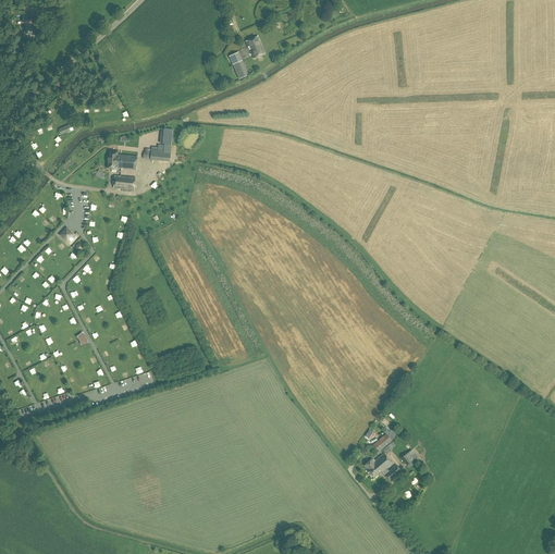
[(34,32),(35,24),(24,23),(23,29),(29,31),(29,32),(34,32)]
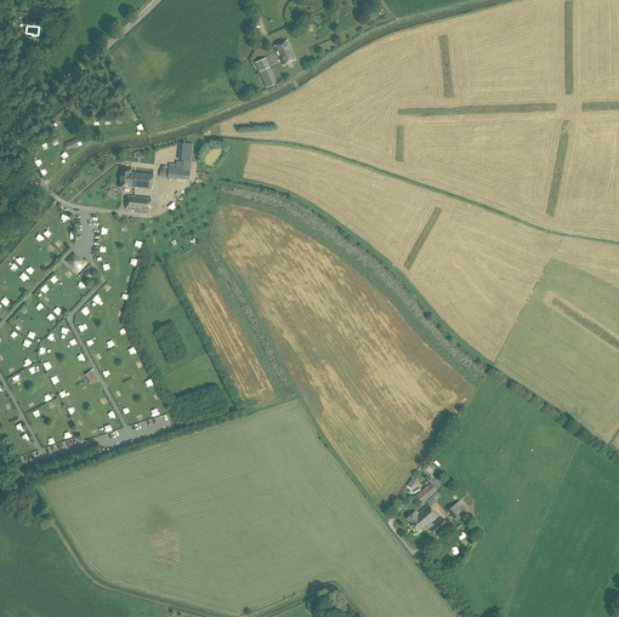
[(294,56),(285,38),(272,44),(274,49),(276,47),(280,61),(294,56)]
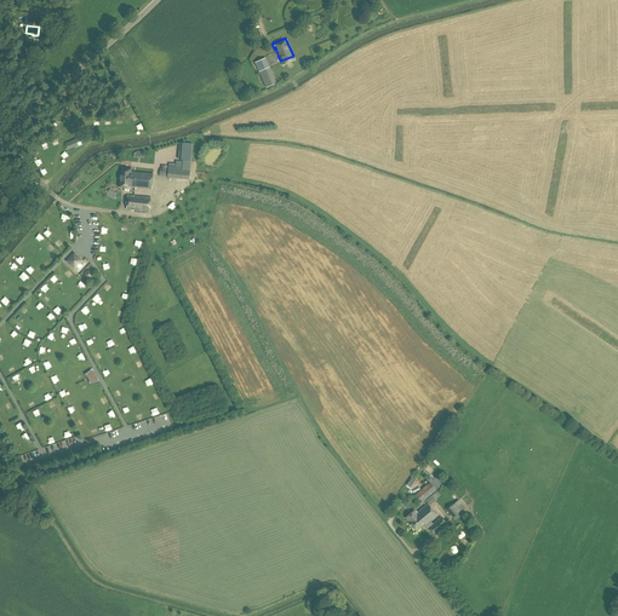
[(264,85),(274,80),(263,55),(252,59),(264,85)]
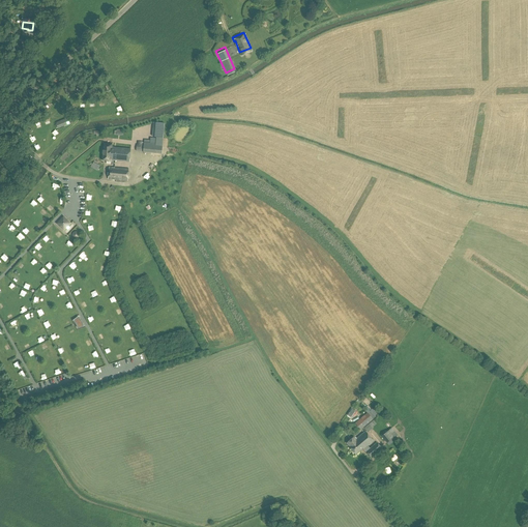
[(57,124),(69,119),(67,116),(55,120),(57,124)]
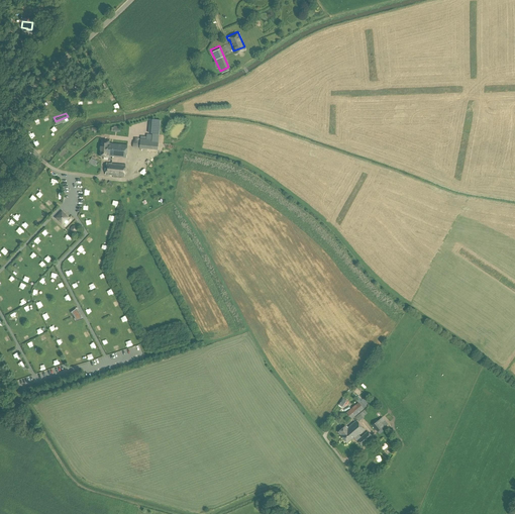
[(159,117),(147,116),(146,130),(158,131),(159,117)]
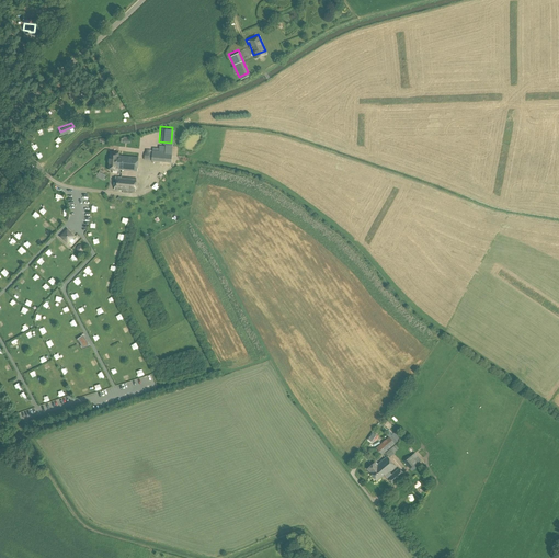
[(135,169),(137,155),(117,152),(117,149),(109,148),(106,167),(115,168),(115,170),(116,170),(116,171),(117,172),(117,167),(135,169)]
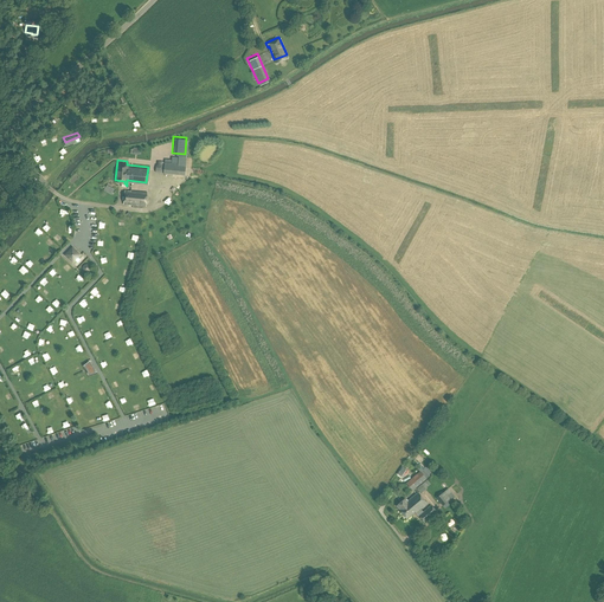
[(145,204),(146,189),(129,188),(126,188),(126,187),(123,187),(122,201),(145,204)]
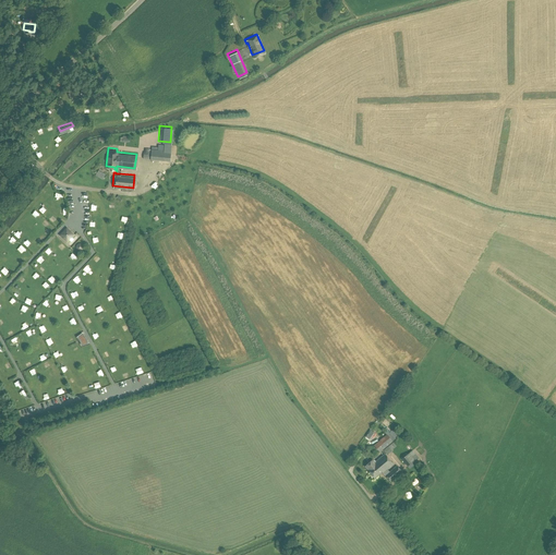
[(64,240),(73,231),(64,225),(57,232),(64,240)]
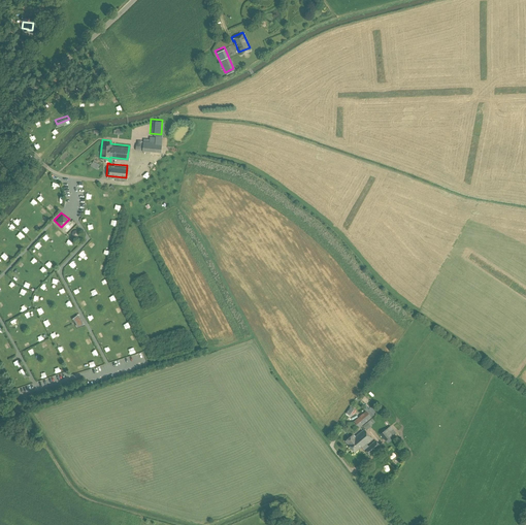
[(76,313),(71,316),(74,320),(75,324),(81,322),(80,319),(79,317),(76,313)]
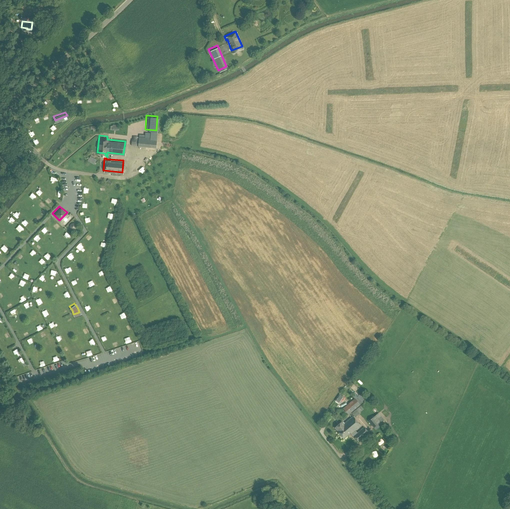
[(337,401),(342,394),(337,391),(333,398),(337,401)]
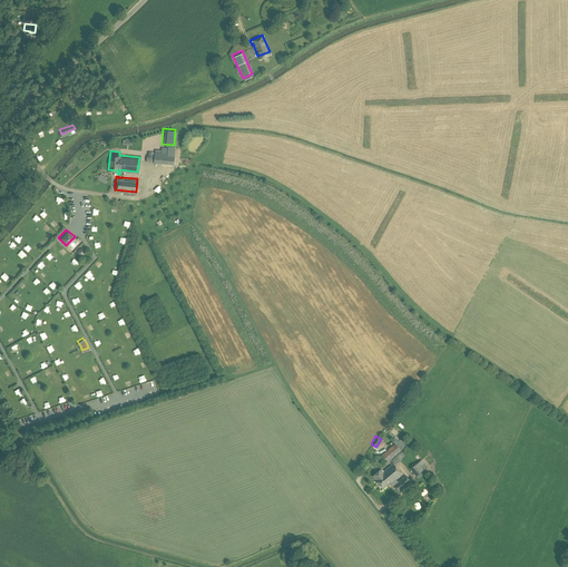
[(402,446),(395,439),(380,452),(385,459),(402,446)]
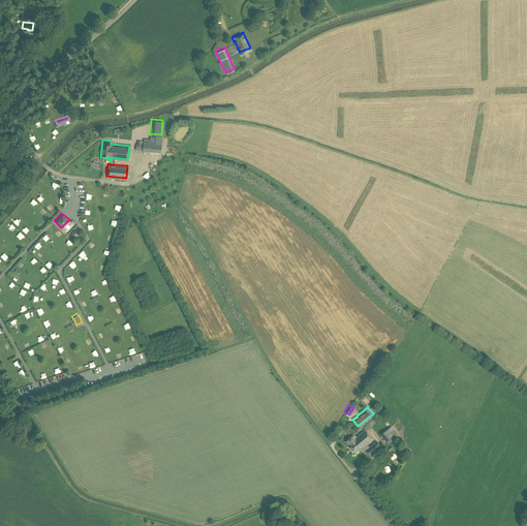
[(395,431),(389,424),(378,433),(384,439),(395,431)]
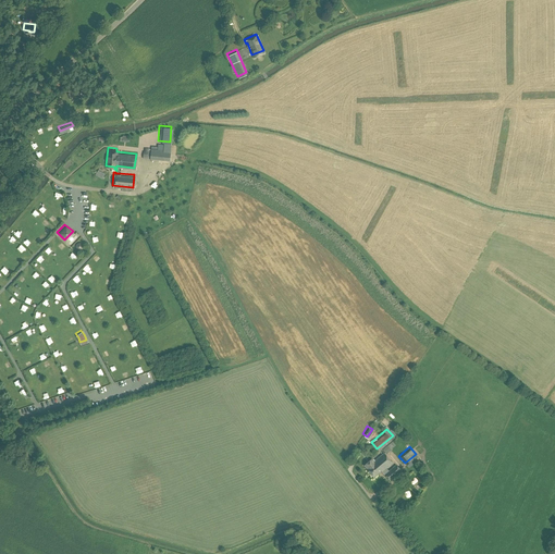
[(391,460),(382,451),(373,458),(371,456),(371,457),(370,456),(362,463),(369,470),(368,471),(370,474),(371,474),(380,468),(380,469),(384,465),(391,460)]
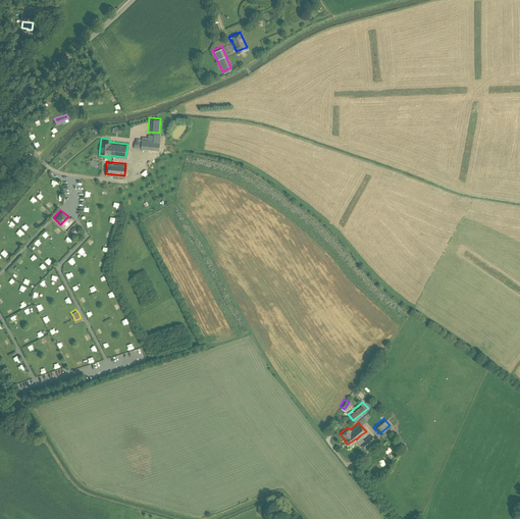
[(360,435),(356,439),(363,448),(374,438),(369,433),(362,438),(360,435)]
